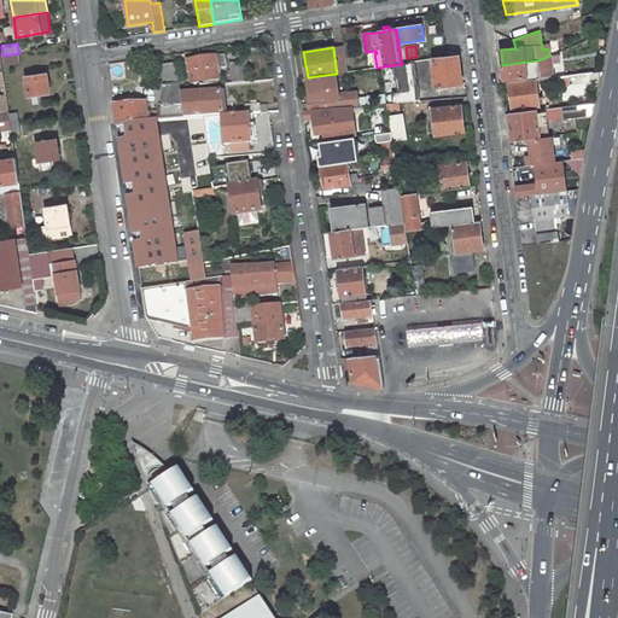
[(337,47),(333,47),(337,74),(348,73),(345,59),(338,60),(337,47)]
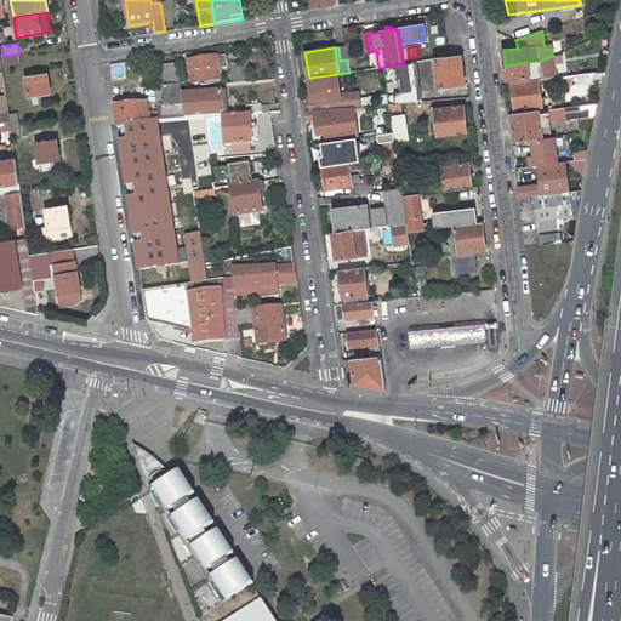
[(20,55),(3,57),(4,67),(21,64),(20,55)]
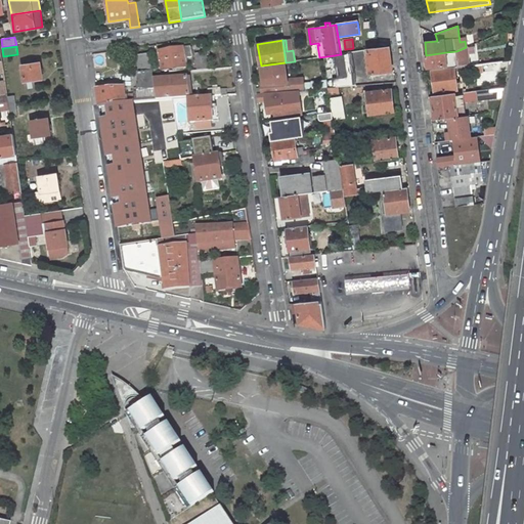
[(190,47),(160,51),(162,71),(169,70),(169,73),(175,72),(174,69),(186,68),(184,58),(191,56),(190,47)]
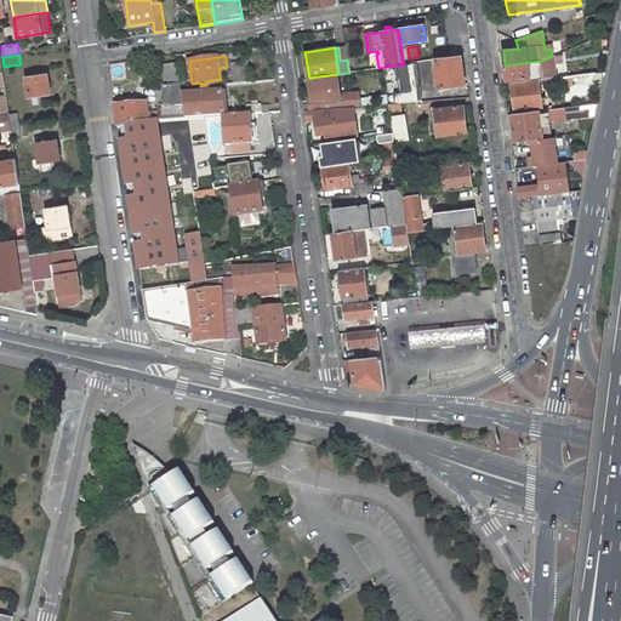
[(465,85),(461,56),(436,60),(439,87),(465,85)]
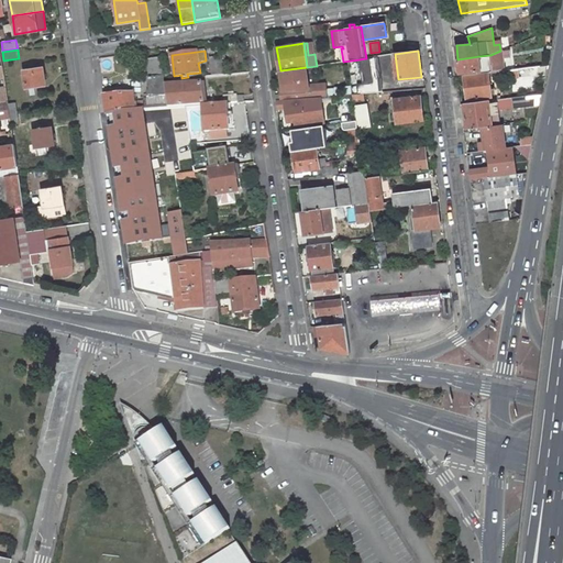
[(510,56),(512,69),(542,66),(540,53),(517,55),(517,56),(510,56)]
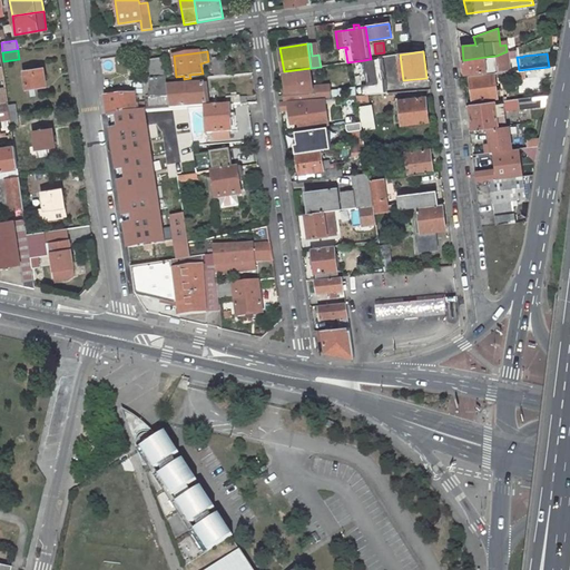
[(497,56),(485,57),(463,60),(465,74),(483,71),(483,75),(494,74),(498,72),(497,56)]
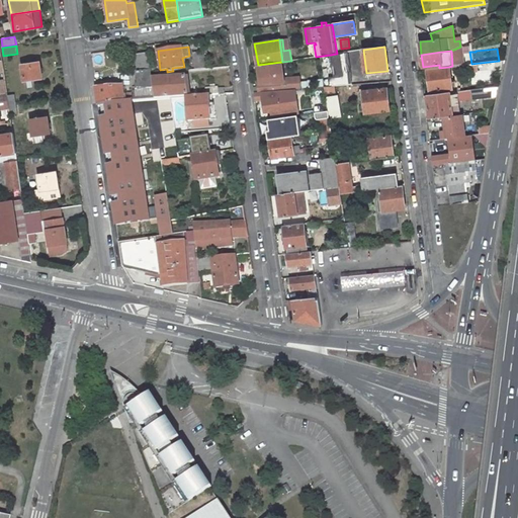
[(148,53),(136,55),(138,68),(145,68),(145,71),(136,71),(138,100),(155,99),(152,79),(148,53)]
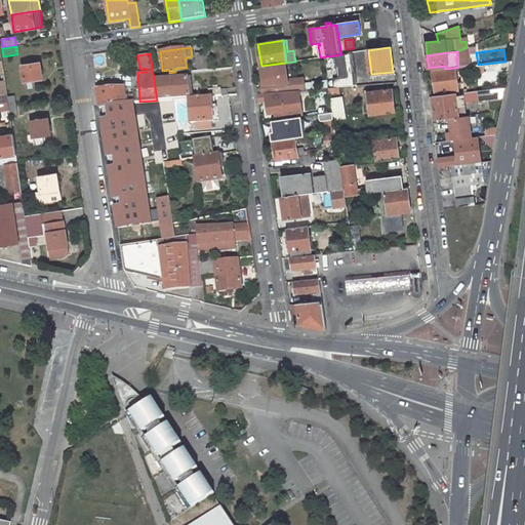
[(192,66),(192,71),(198,71),(209,70),(207,53),(196,54),(197,65),(192,66)]
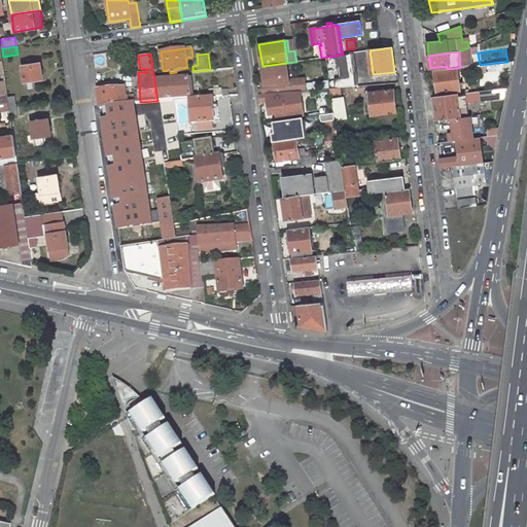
[(342,55),(337,56),(340,78),(335,78),(336,88),(341,88),(354,86),(354,76),(350,54),(343,55),(342,55)]
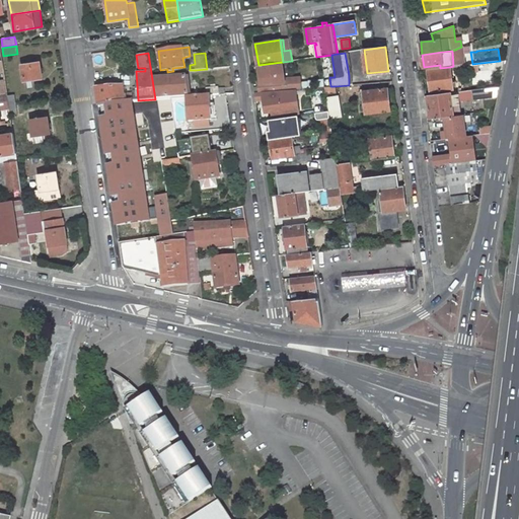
[(21,65),(24,81),(32,80),(42,78),(40,62),(21,65)]
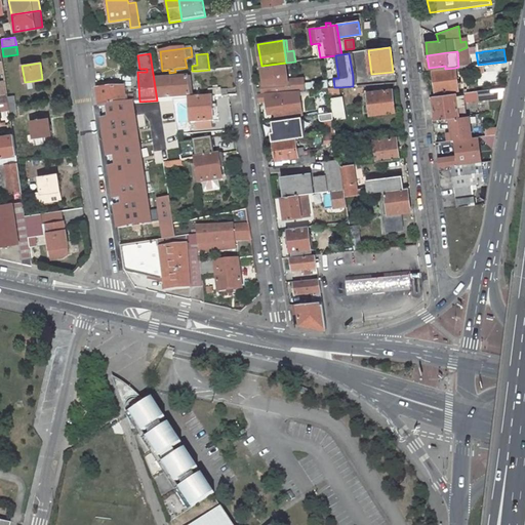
[(286,66),(286,63),(261,66),(263,78),(265,77),(265,84),(261,84),(263,92),(288,90),(305,89),(304,78),(280,80),(280,75),(285,74),(283,67),(286,66)]
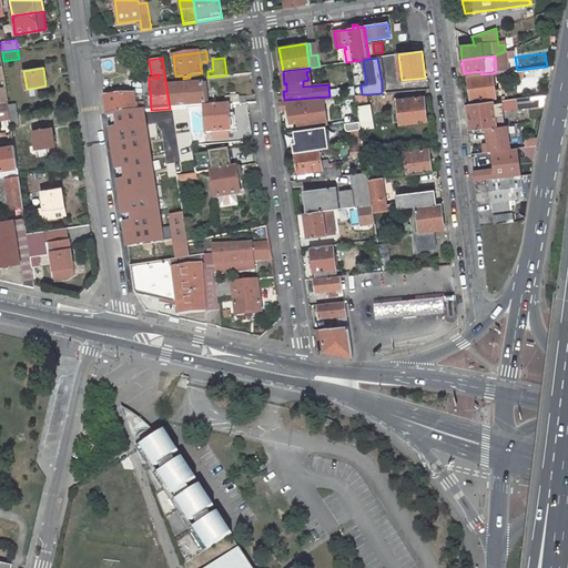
[(493,73),(482,74),(468,77),(472,101),(496,98),(496,93),(495,89),(493,73)]
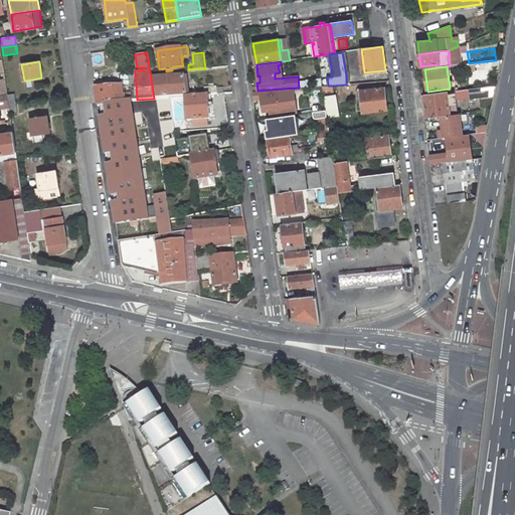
[(151,78),(154,99),(161,98),(169,98),(186,96),(186,97),(196,96),(196,93),(186,93),(184,75),(151,78)]
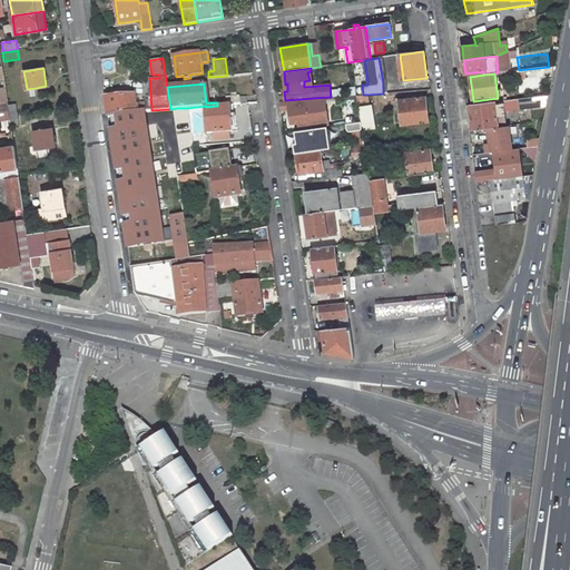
[(550,95),(530,97),(531,107),(532,112),(547,110),(550,95)]
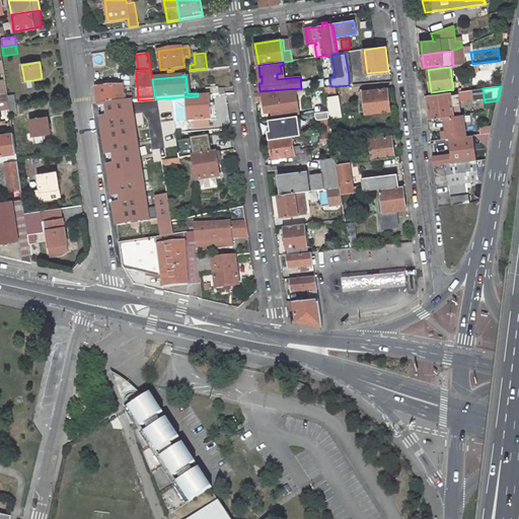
[(207,88),(207,96),(213,95),(219,95),(218,87),(207,88)]
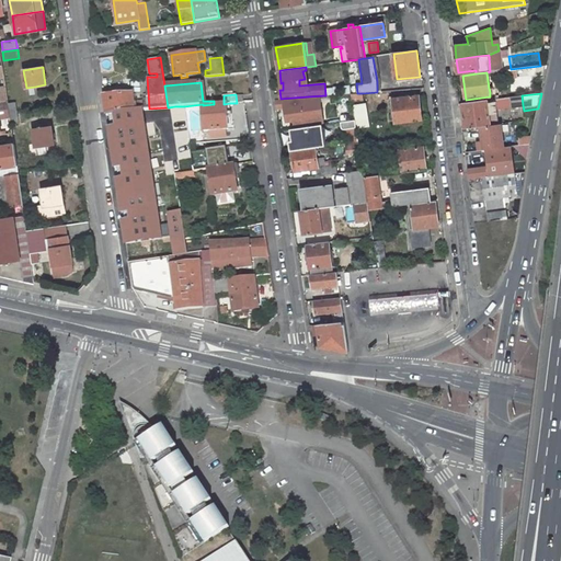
[(392,99),(396,123),(422,119),(419,95),(392,99)]
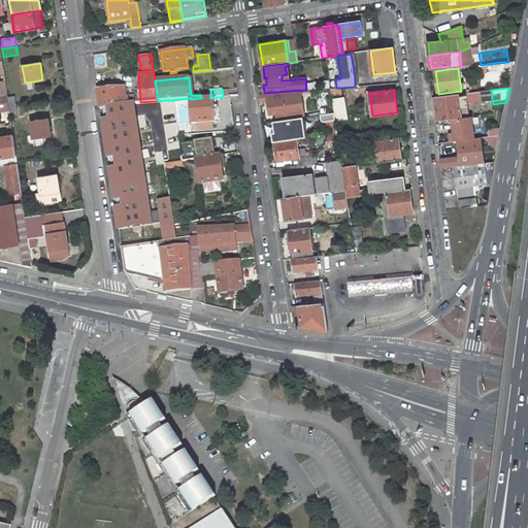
[(492,99),(491,90),(481,91),(482,101),(492,99)]
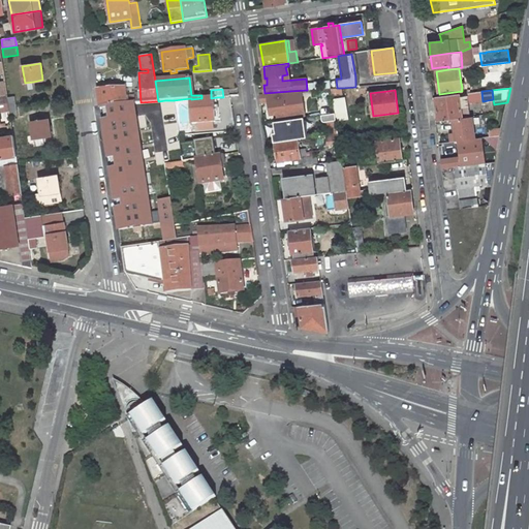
[(265,93),(259,94),(260,101),(275,100),(276,103),(272,103),(274,115),(277,114),(278,119),(280,119),(294,117),(290,91),(265,93)]
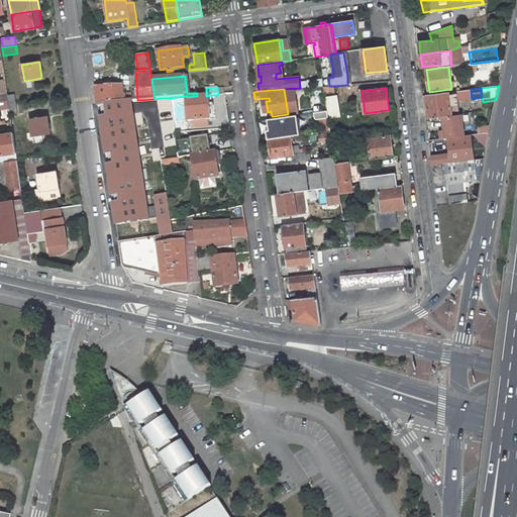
[(96,92),(98,105),(130,100),(131,101),(133,101),(133,93),(123,94),(123,90),(96,92)]
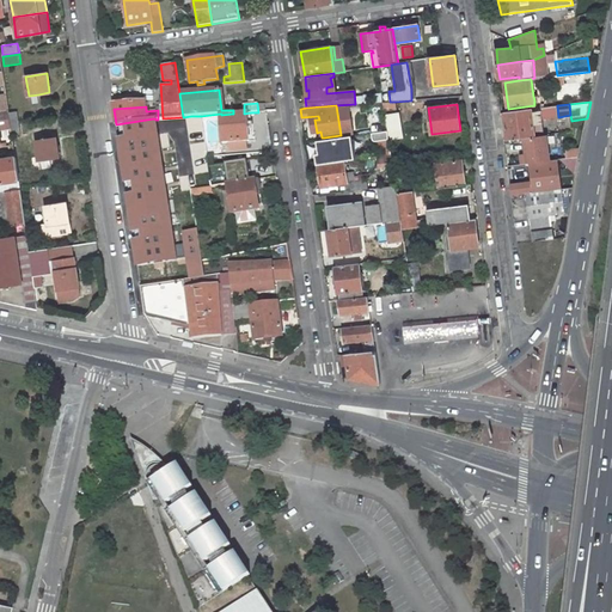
[(540,108),(503,112),(507,140),(544,135),(540,108)]
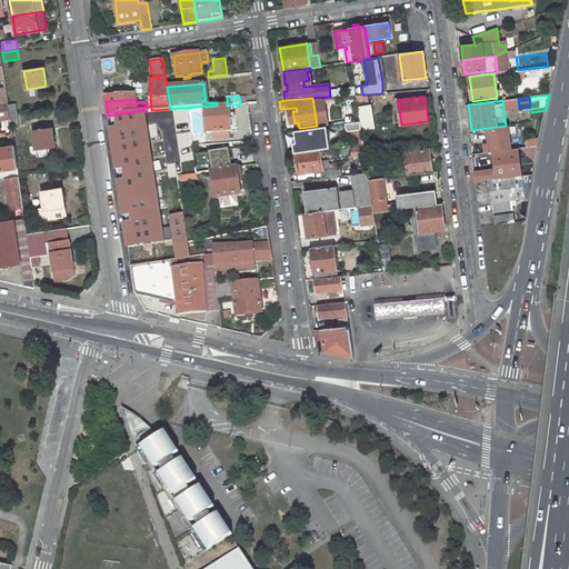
[(0,102),(0,135),(1,135),(0,130),(0,120),(11,119),(10,113),(9,108),(8,102),(0,102)]
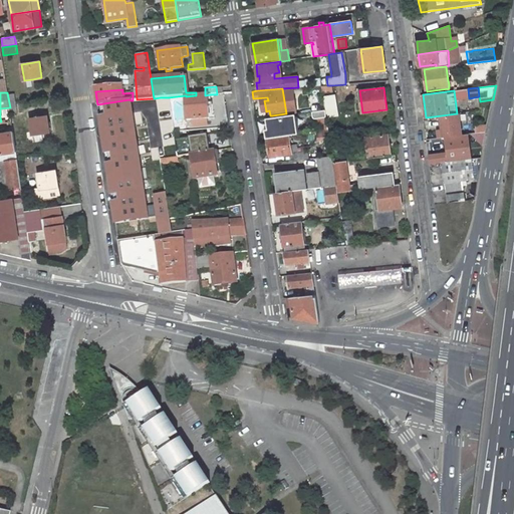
[(196,95),(186,96),(187,120),(209,118),(209,109),(212,109),(211,94),(205,95),(196,95)]
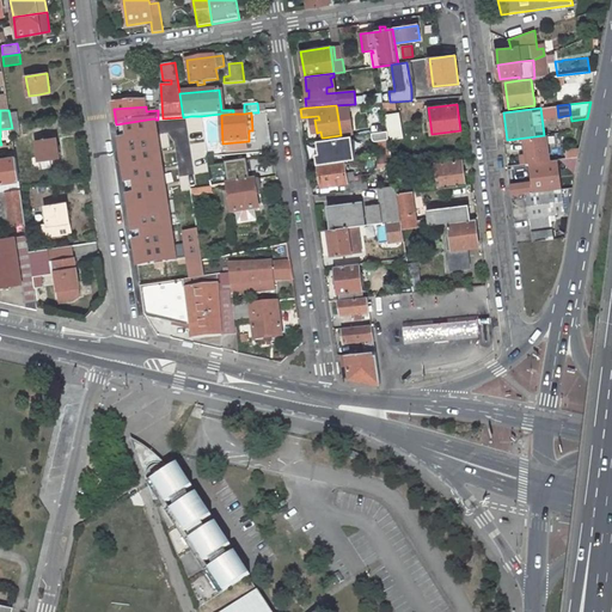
[(385,116),(387,130),(389,139),(389,140),(402,138),(398,114),(385,116)]
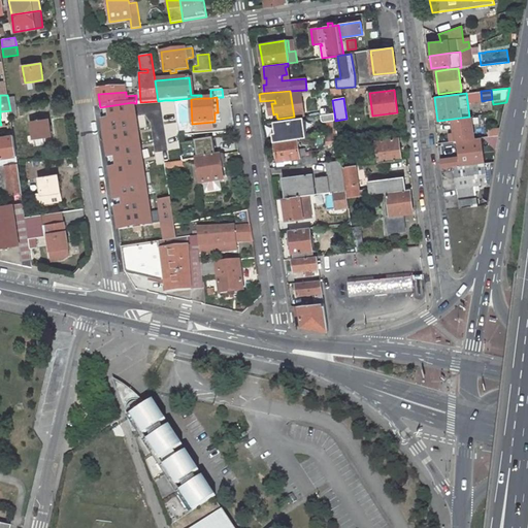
[(133,102),(100,107),(119,229),(152,224),(142,162),(140,146),(136,117),(166,114),(165,100),(158,101),(140,102),(136,103),(134,103),(133,102)]
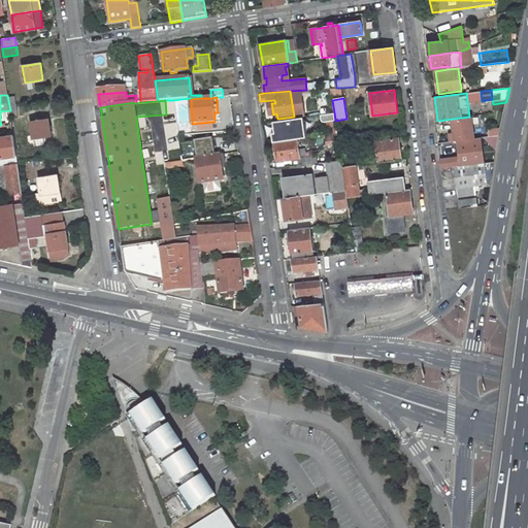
[(173,100),(165,100),(166,114),(175,113),(173,100)]
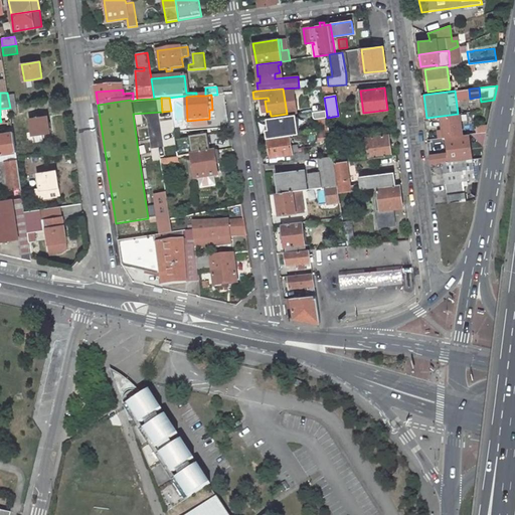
[(15,102),(9,103),(10,108),(10,114),(17,113),(15,102)]
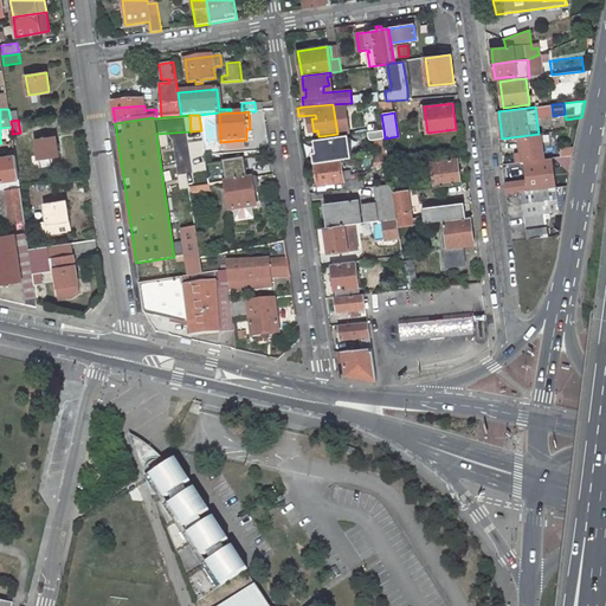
[(321,139),(314,140),(317,161),(330,160),(330,155),(345,153),(342,135),(337,136),(328,137),(321,139)]
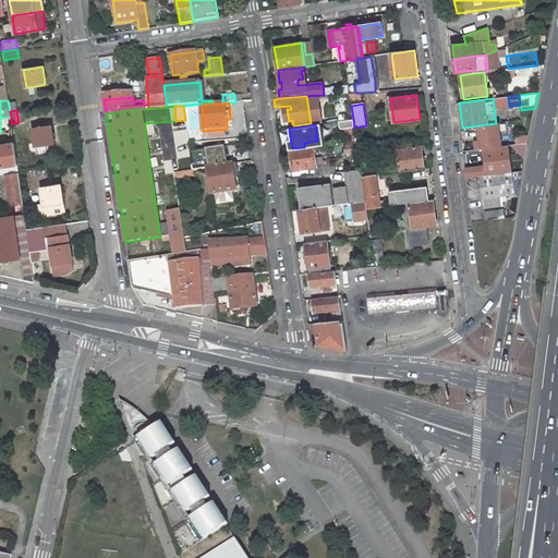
[(32,129),(35,146),(45,145),(55,143),(51,125),(32,129)]
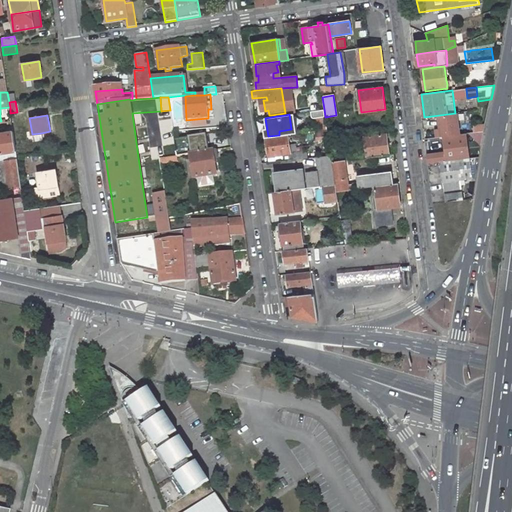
[(325,116),(317,117),(320,130),(321,130),(327,129),(325,117),(325,116)]
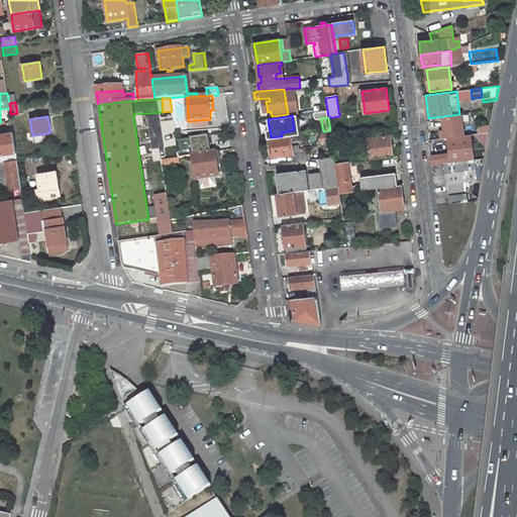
[(13,132),(0,134),(0,154),(16,152),(13,132)]
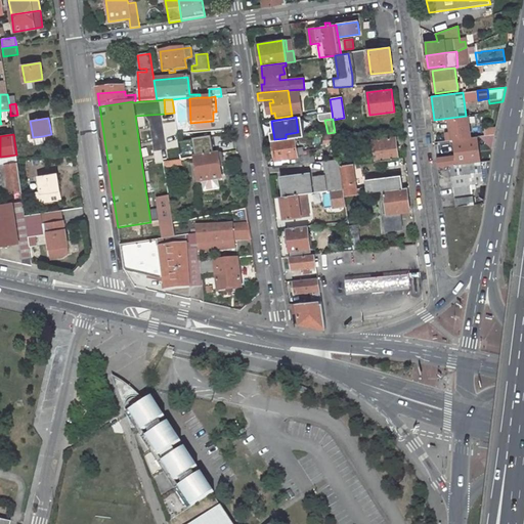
[(272,140),(272,141),(275,160),(296,157),(297,157),(296,148),(294,137),(272,140)]
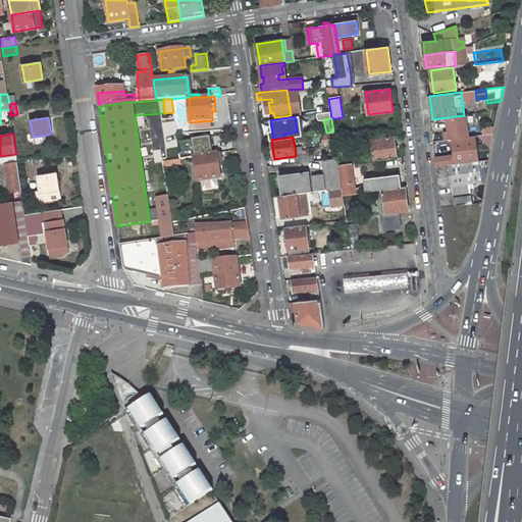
[(397,158),(394,138),(372,141),(374,161),(397,158)]
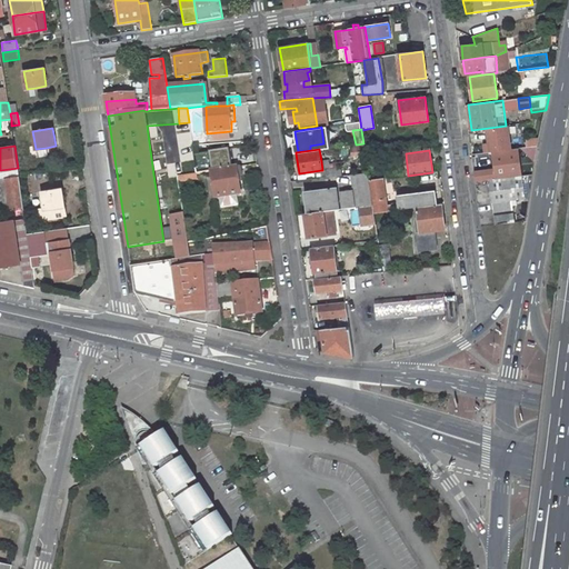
[(193,152),(175,155),(177,172),(178,177),(188,176),(197,175),(196,162),(193,152)]
